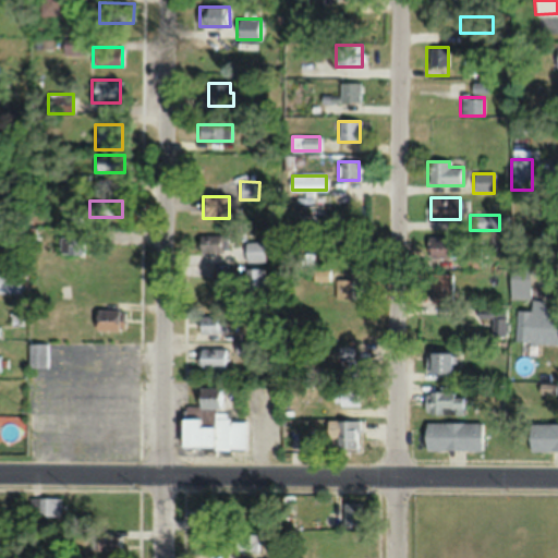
[(197,253),(220,253),(220,235),(197,235),(197,253)]
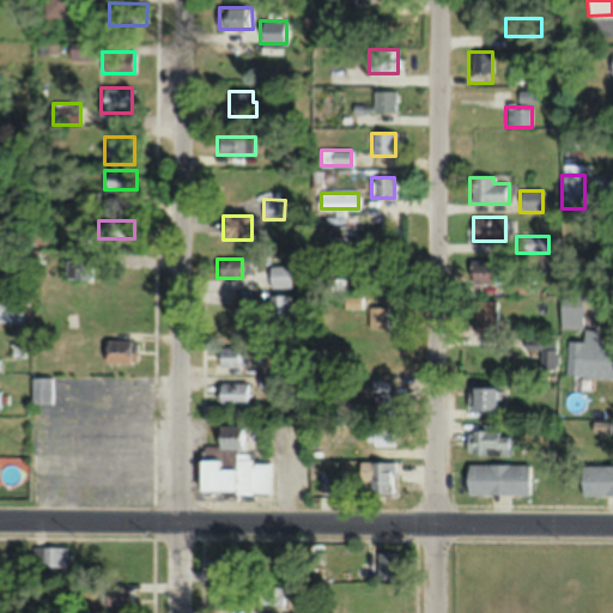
[(469,283),(496,283),(496,260),(469,260),(469,283)]
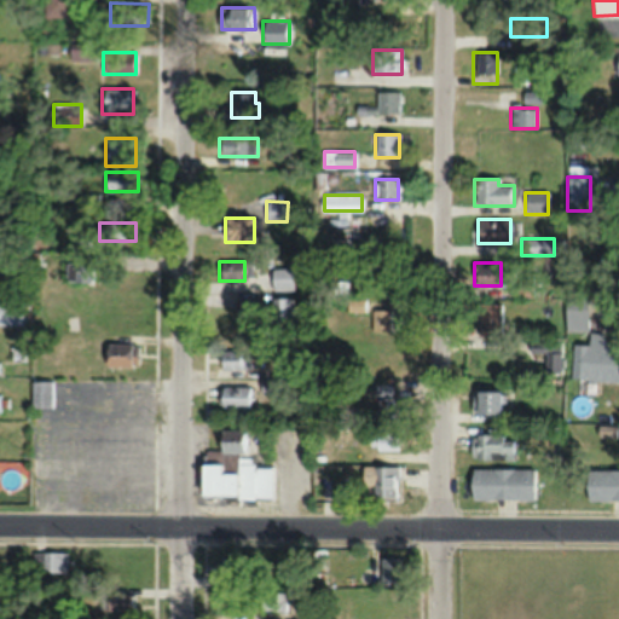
[(93,264),(68,264),(68,282),(93,282),(93,264)]
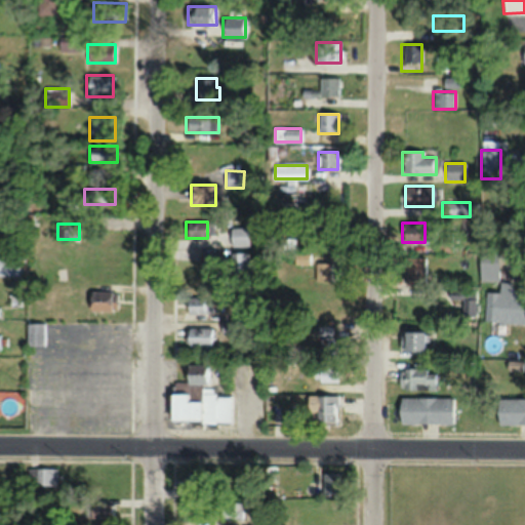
[(248,246),(248,227),(231,227),(231,246),(248,246)]
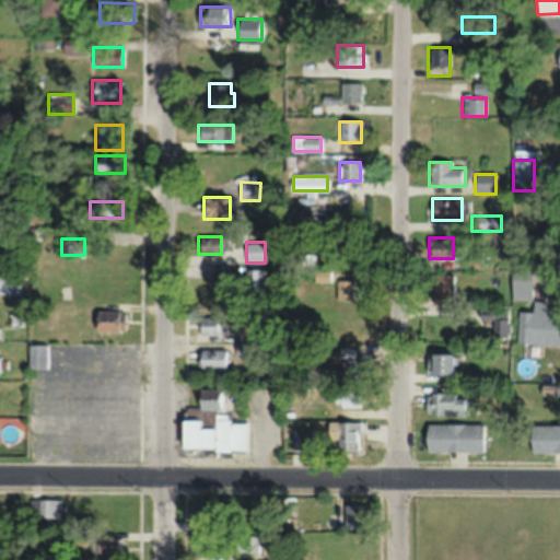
[(531,299),(531,267),(512,267),(512,299),(531,299)]
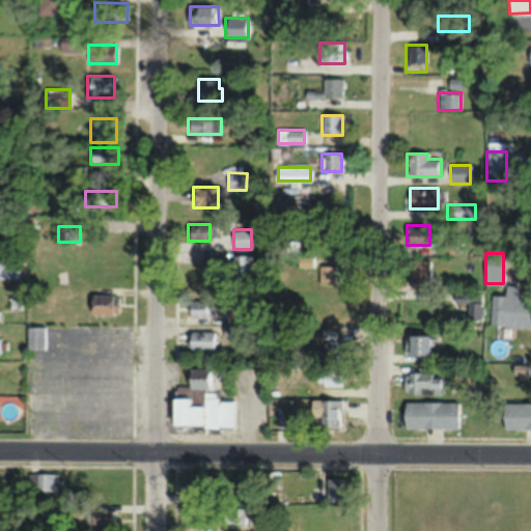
[(233,255),(233,274),(254,274),(254,255),(233,255)]
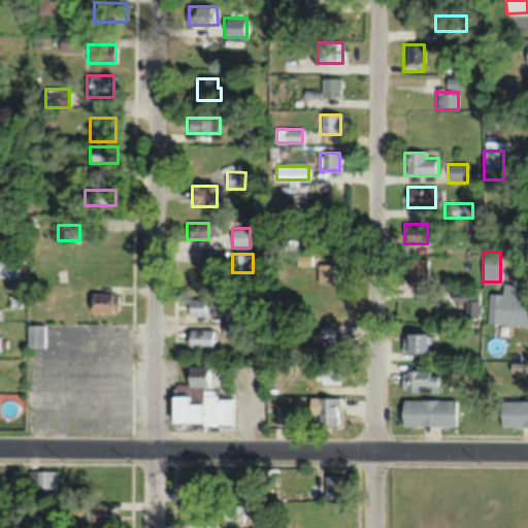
[(427,258),(407,258),(407,288),(427,288),(427,258)]
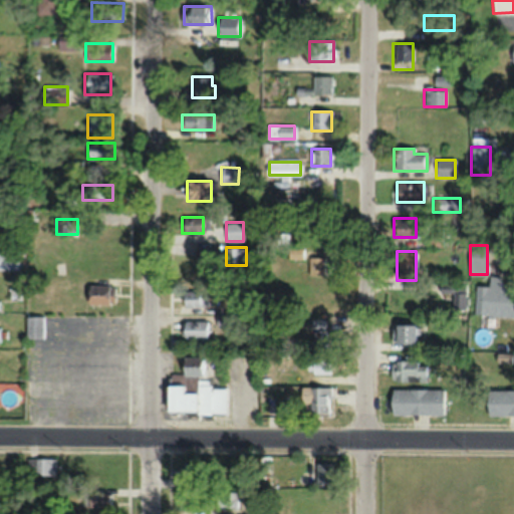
[(324,274),(324,257),(308,257),(308,274),(324,274)]
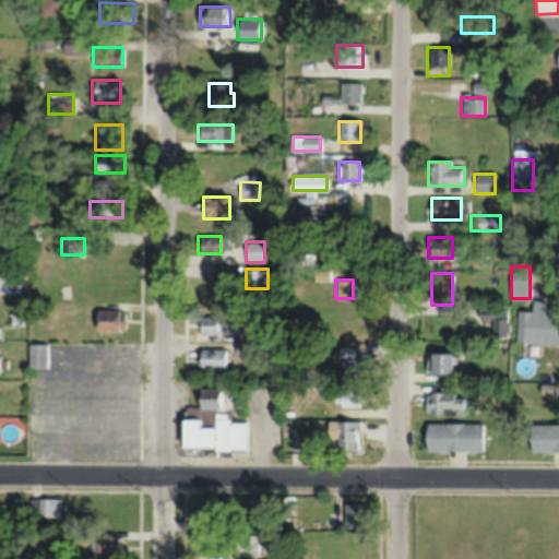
[(515,342),(558,344),(558,318),(558,311),(546,310),(547,299),(533,299),(533,311),(518,310),(515,342)]
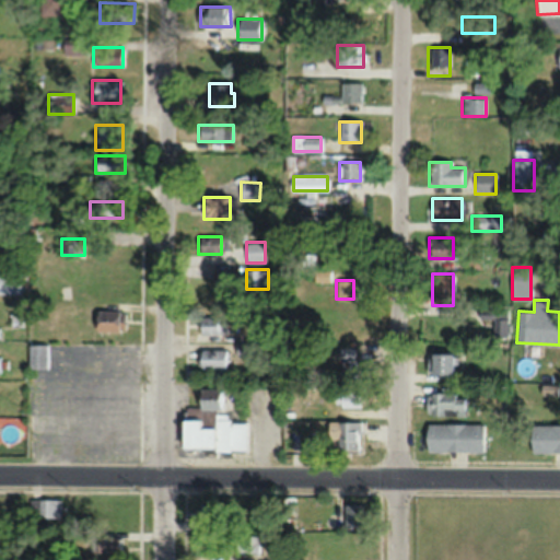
[(508,308),(480,308),(480,318),(493,318),(493,336),(508,336),(508,308)]
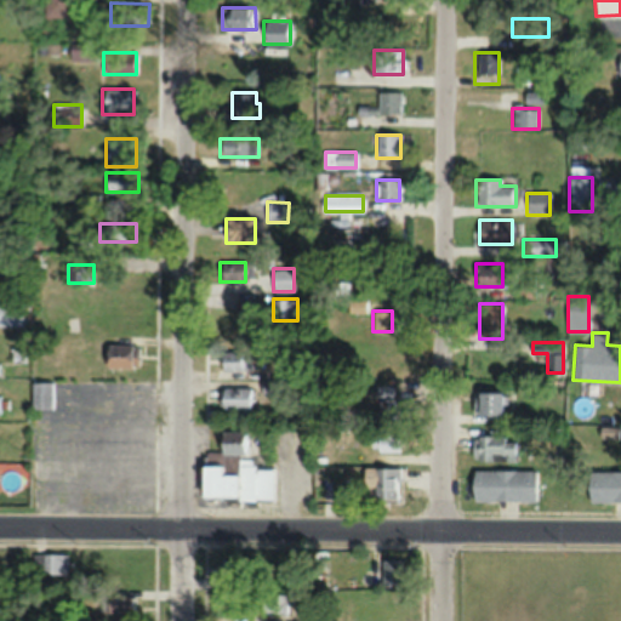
[(106,368),(138,368),(138,345),(106,345),(106,368)]
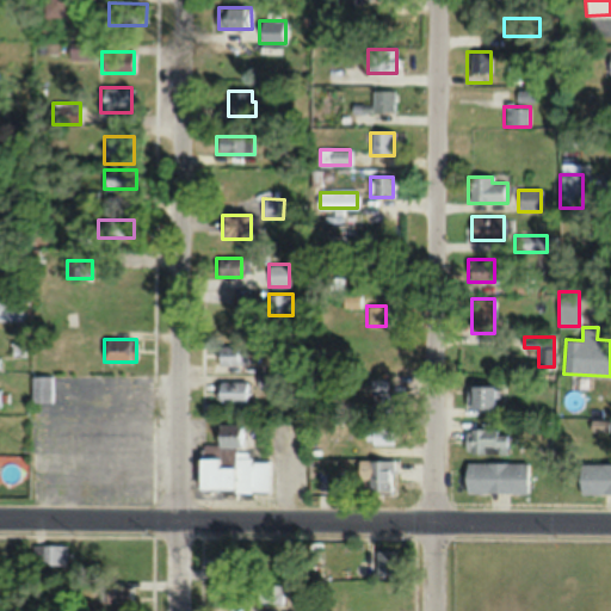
[(217,364),(246,364),(246,345),(217,345),(217,364)]
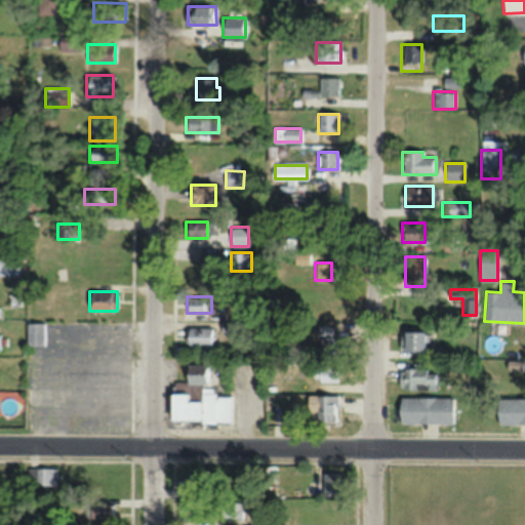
[(45,322),(27,322),(27,345),(45,345),(45,322)]
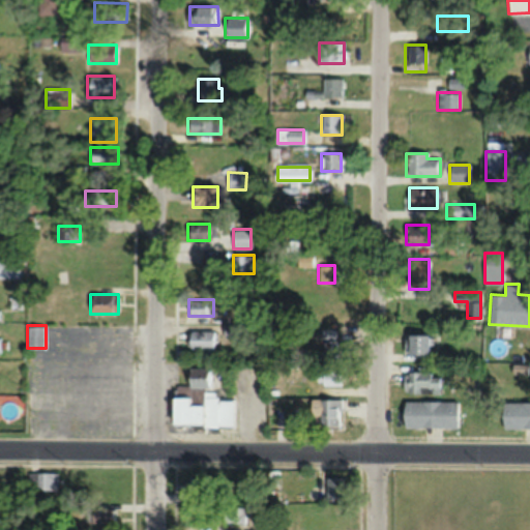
[(337,361),(337,328),(320,328),(321,361),(337,361)]
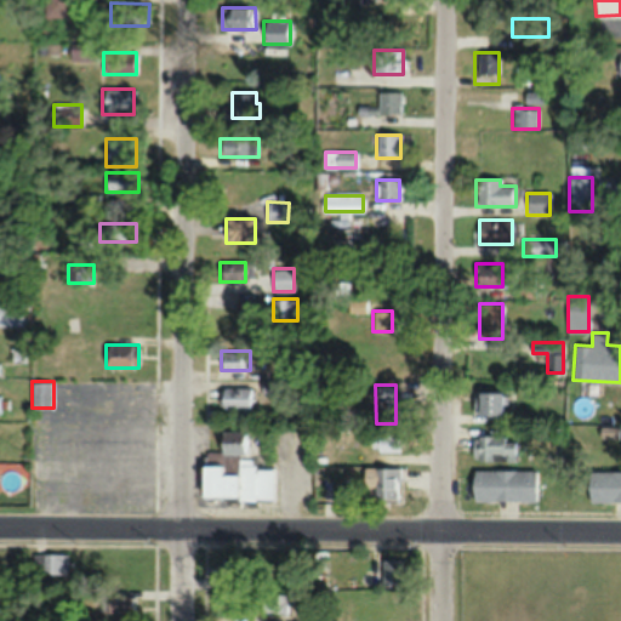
[(220,410),(235,410),(235,421),(250,421),(250,388),(220,388),(220,410)]
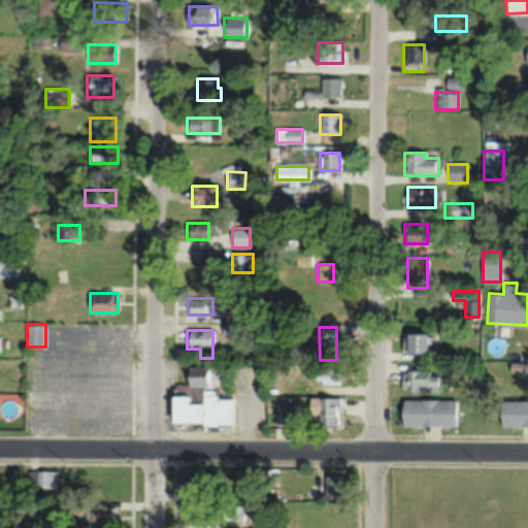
[(425,354),(425,334),(402,334),(402,354),(425,354)]
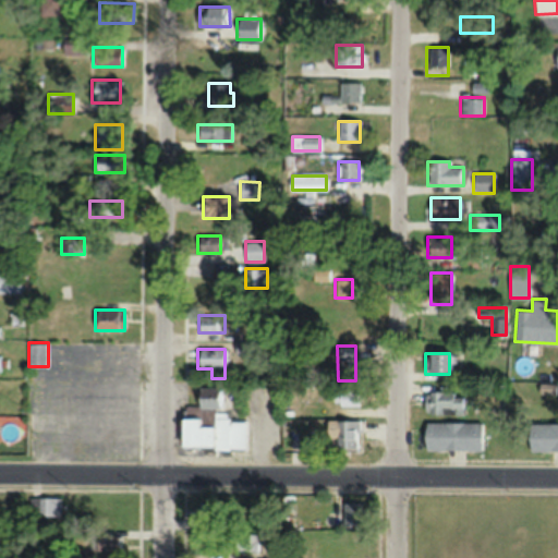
[(197,388),(197,408),(221,408),(221,388),(197,388)]
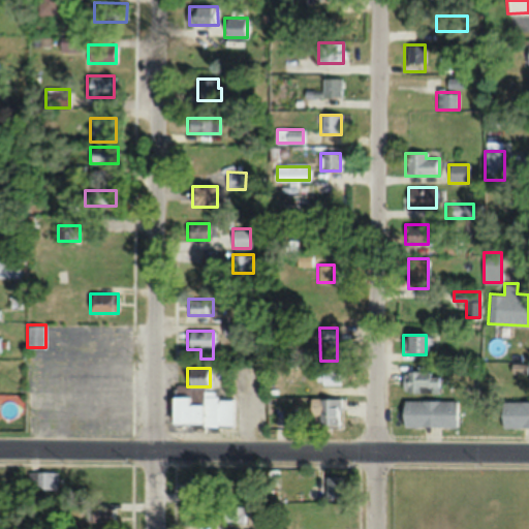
[(339,370),(315,370),(315,384),(339,384),(339,370)]
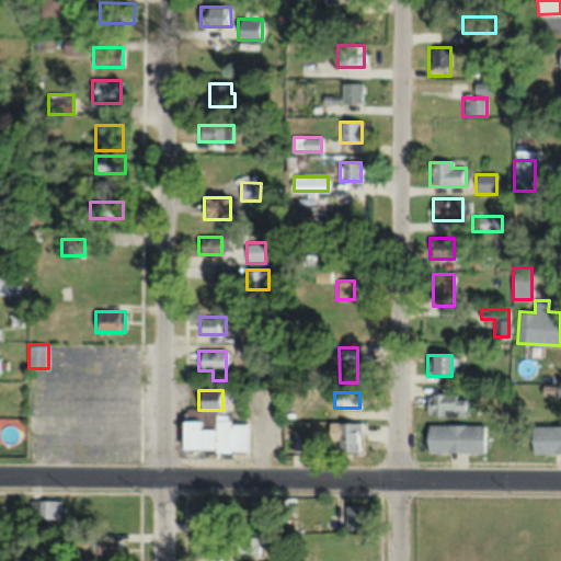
[(464,416),(464,392),(426,392),(426,416),(464,416)]
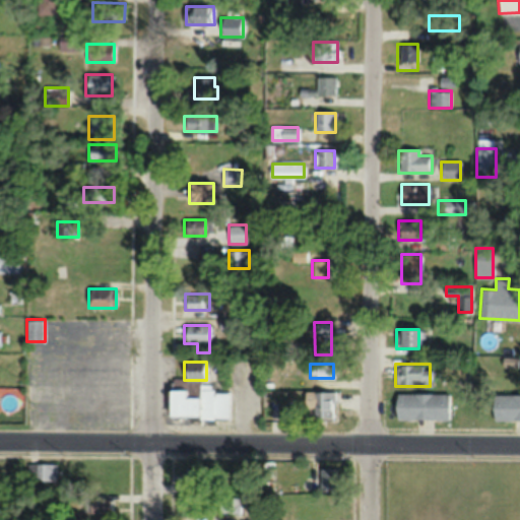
[(184,390),(168,390),(168,417),(197,417),(197,398),(184,398),(184,390)]
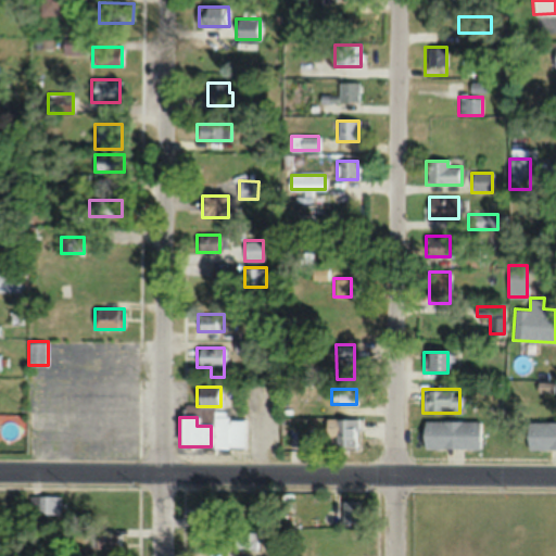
[(244,447),(244,417),(215,417),(215,447),(244,447)]
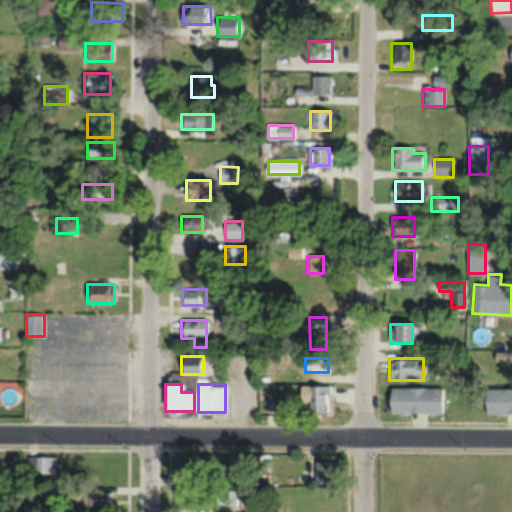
[(307,386),(307,412),(329,412),(329,386),(307,386)]
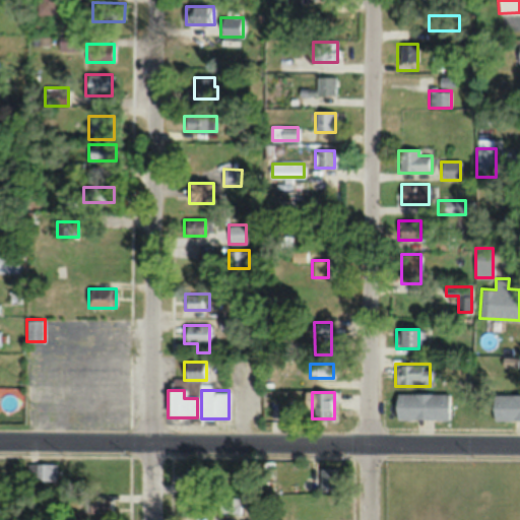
[(394,419),(448,419),(448,393),(394,393),(394,419)]
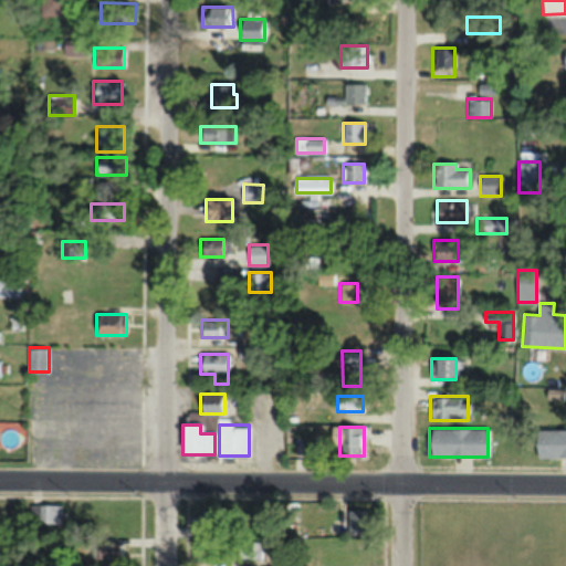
[(565,430),(536,430),(536,458),(565,458),(565,430)]
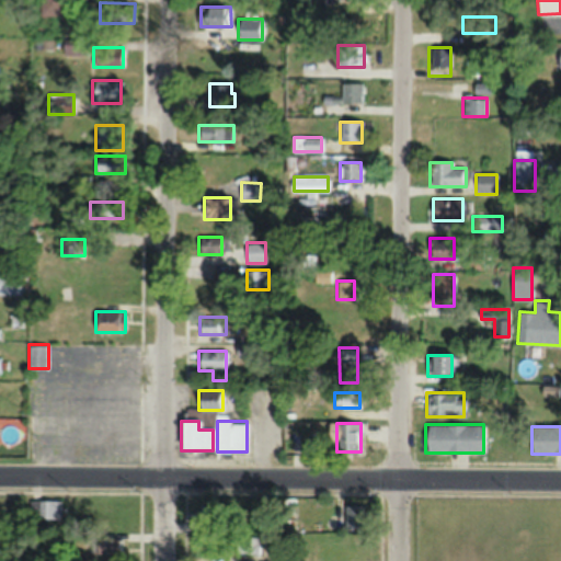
[(60,518),(60,500),(38,500),(38,518),(60,518)]
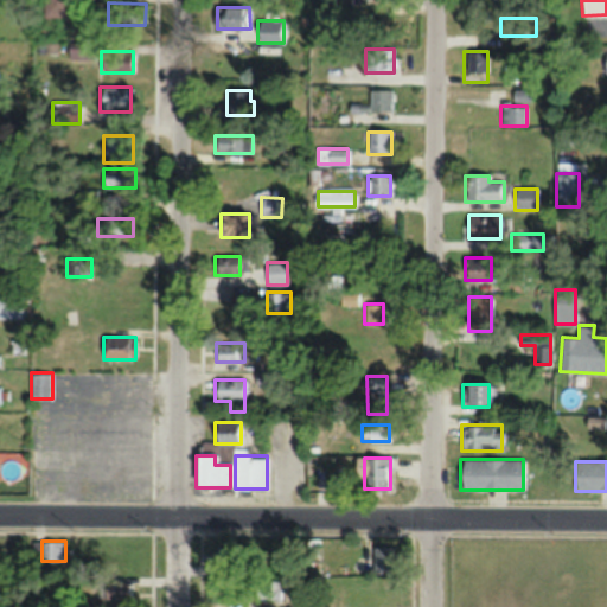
[(285,580),(254,580),(254,600),(285,600),(285,580)]
